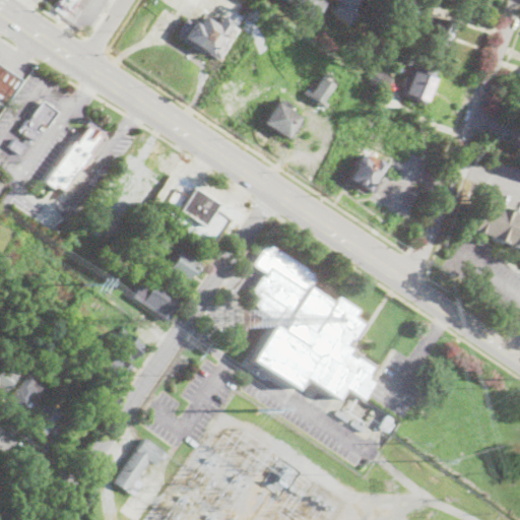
[(76,0),(69,11),(56,3),(57,0),(76,0)]
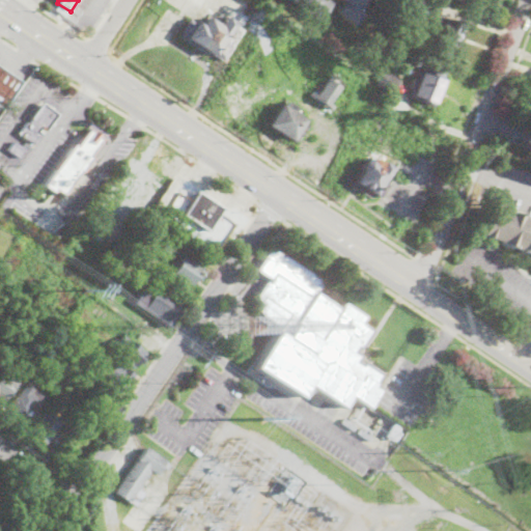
[(324,0),(329,4),(314,22),(287,0),(324,0)]
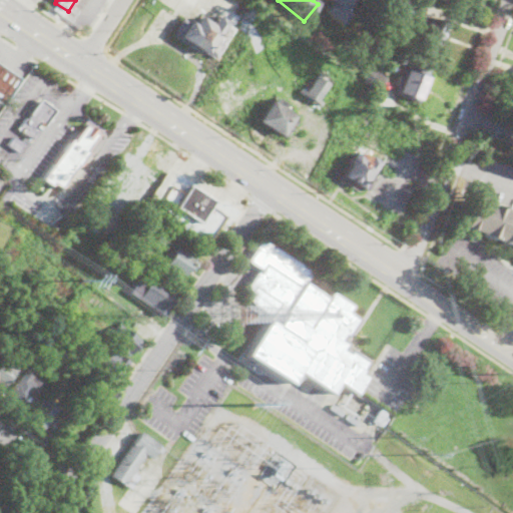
[(351,14),(341,26),(324,12),(331,3),(326,0),(355,0),(347,10),(351,14)]
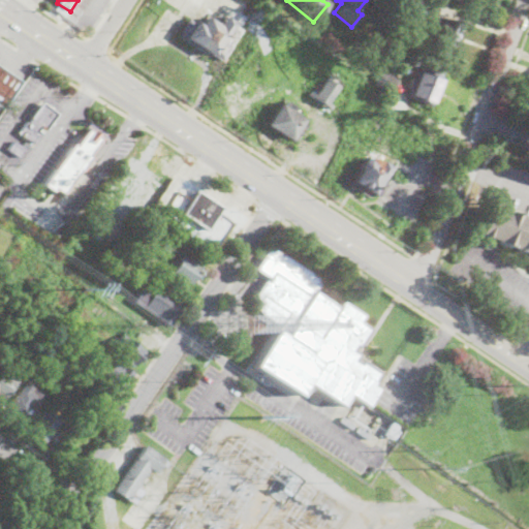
[(417,13),(404,9),(407,0),(417,0),(422,1),(417,13)]
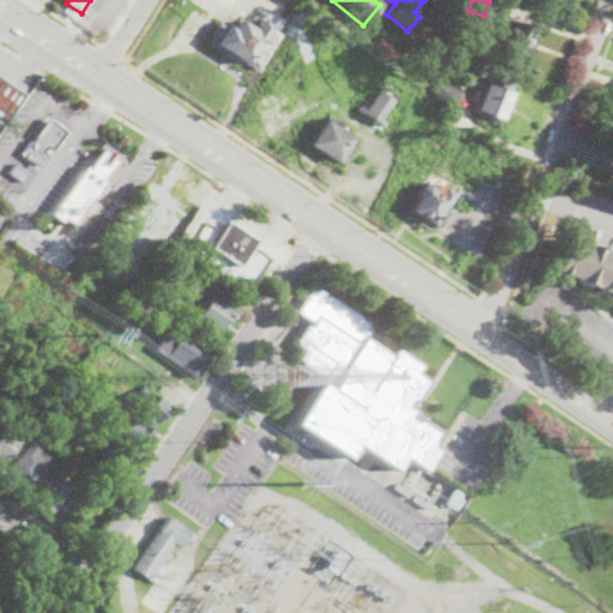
[(247,64),(268,24),(258,19),(254,26),(237,18),(231,26),(224,23),(212,44),(247,64)]
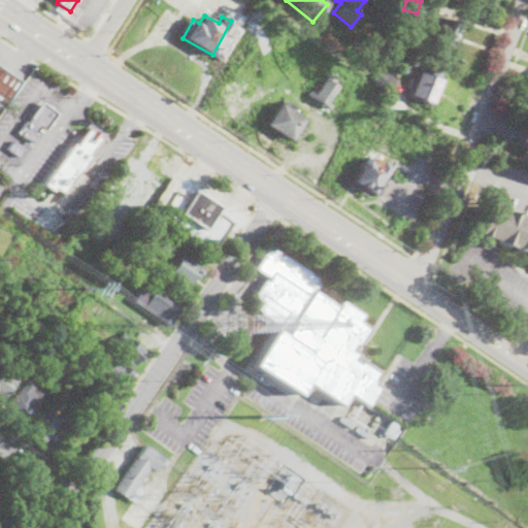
[(447,55),(432,48),(434,43),(432,42),(434,38),(432,37),(437,24),(434,23),(437,15),(458,24),(447,55)]
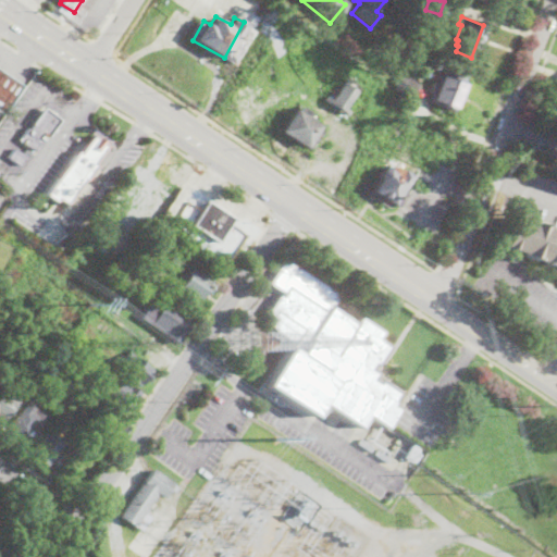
[(466,76),(454,110),(430,100),(440,75),(444,76),(447,69),(466,76)]
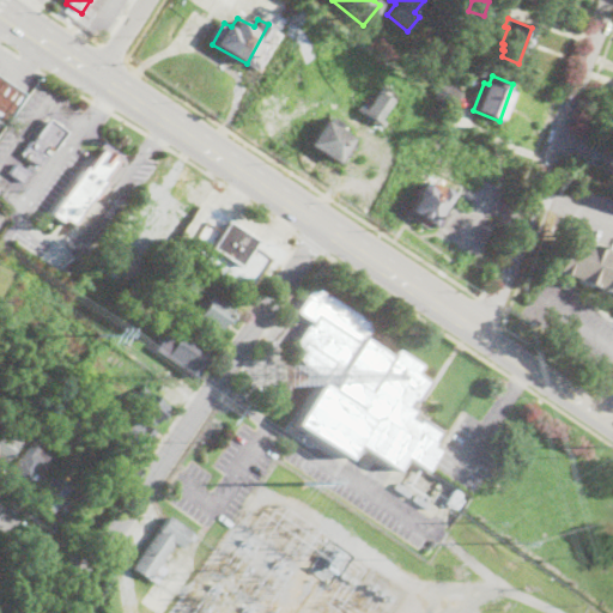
[(0,78),(24,96),(2,127),(0,125),(0,78)]
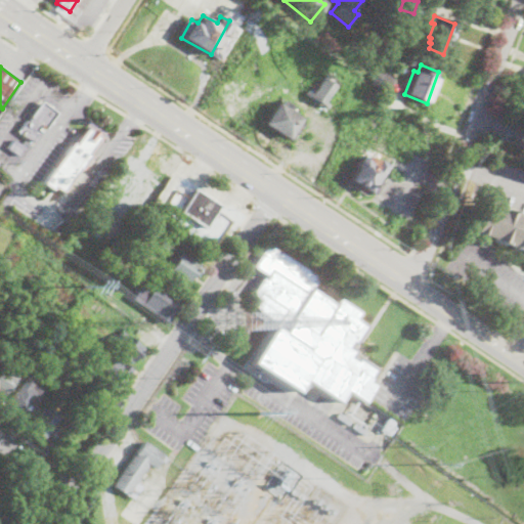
[(392,76),(387,87),(375,82),(379,71),(392,76)]
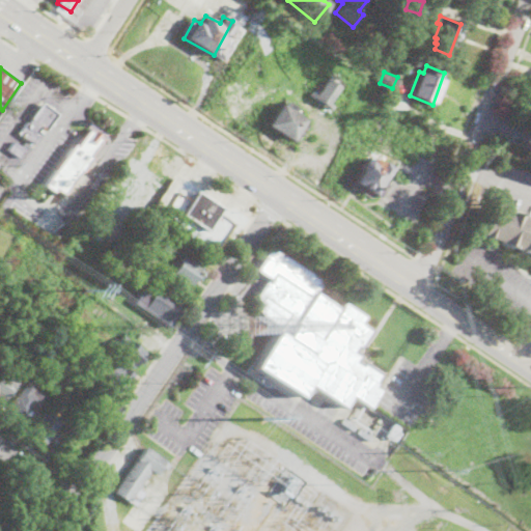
[(56,115),(33,145),(18,134),(42,103),(56,115)]
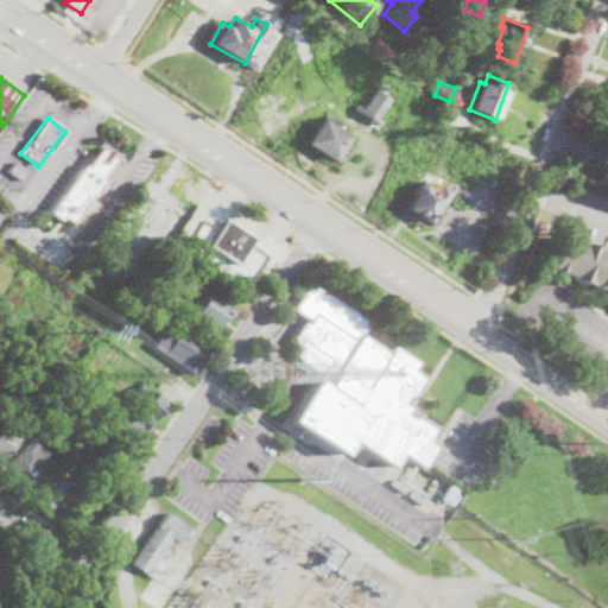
[(334,160),(348,134),(324,122),(311,147),(334,160)]
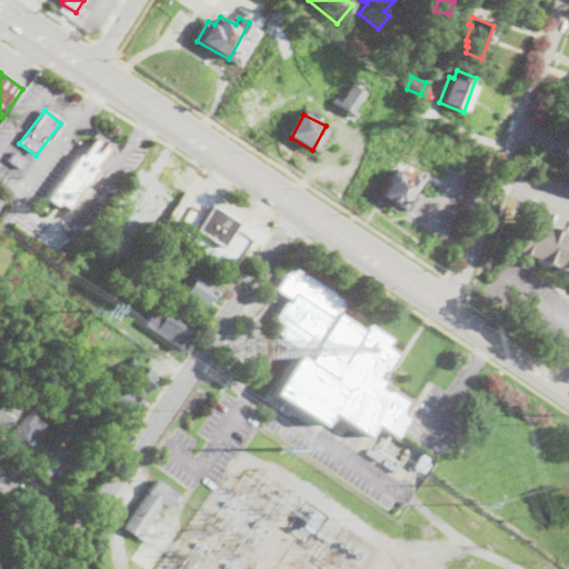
[(95,139),(98,141),(99,140),(106,146),(105,147),(108,149),(95,167),(97,169),(86,186),(83,185),(67,208),(59,202),(56,206),(47,199),(78,155),(81,157),(95,139)]
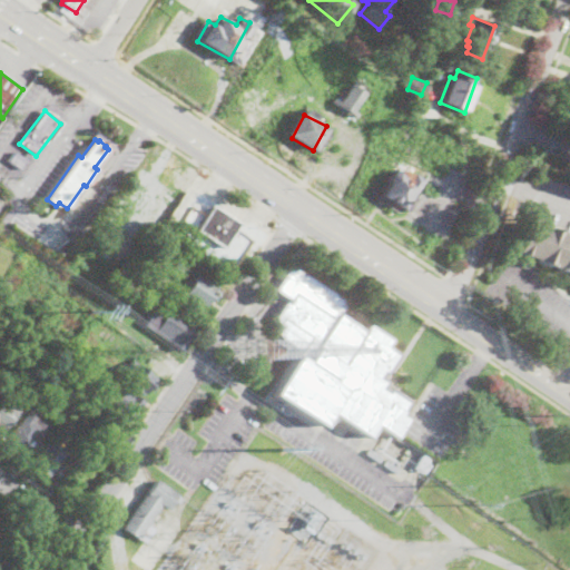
[(27,160),(20,170),(8,161),(15,151),(27,160)]
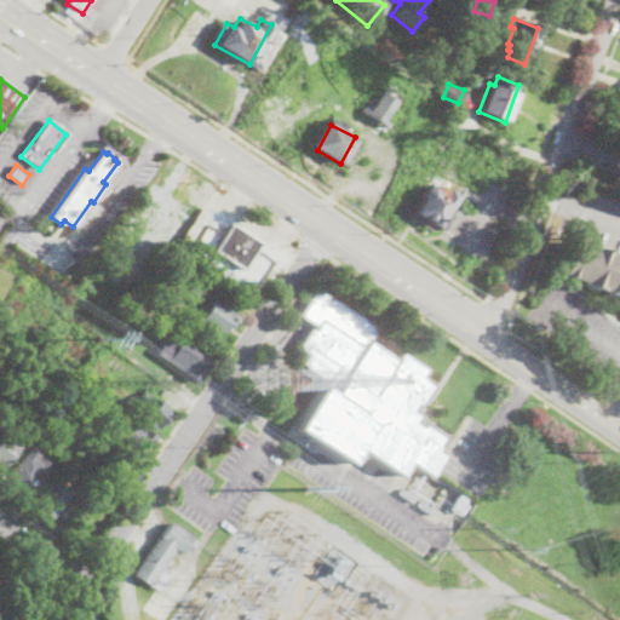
[(443,228),(453,190),(422,183),(413,220),(443,228)]
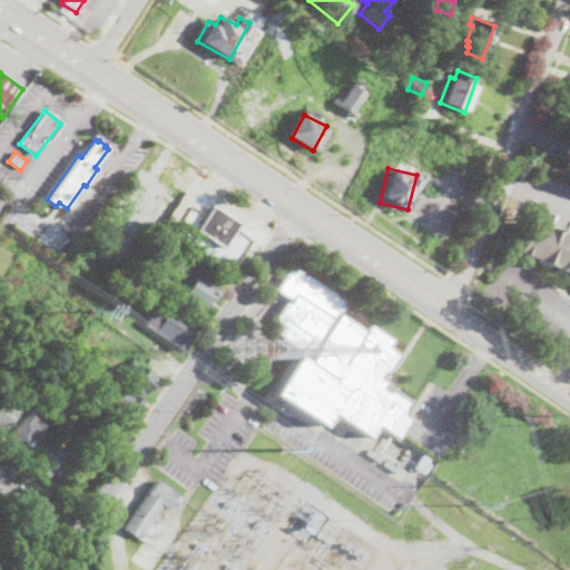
[(239,223),(224,247),(197,231),(213,206),(239,223)]
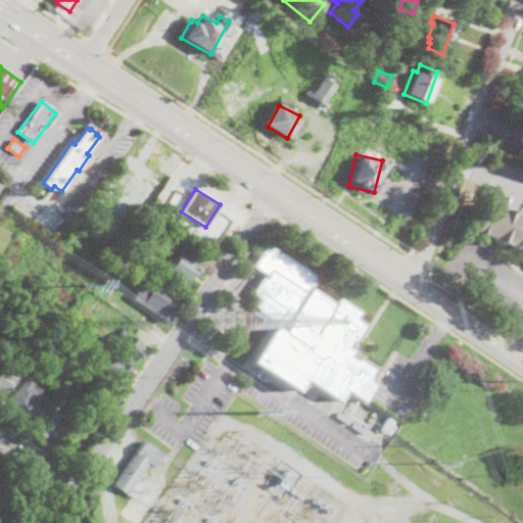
[(522,216),(522,249),(472,231),(483,201),(522,216)]
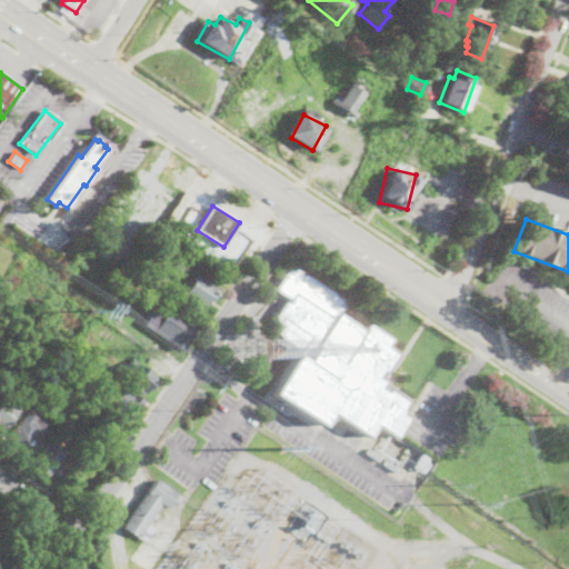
[(150,233),(159,239),(161,236),(168,241),(166,245),(171,248),(167,256),(145,242),(150,233)]
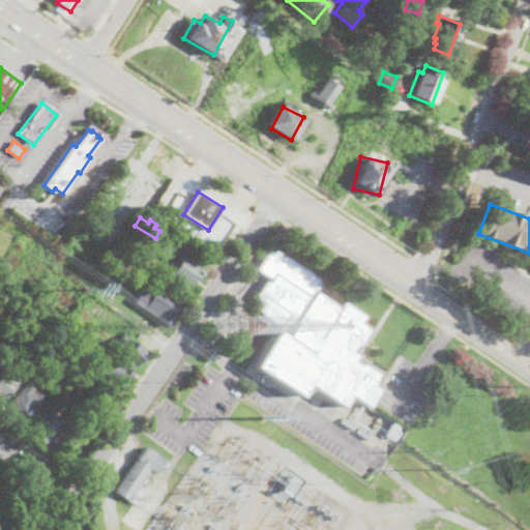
[(324,282),(317,293),(340,308),(344,302),(364,316),(360,322),(371,329),(359,347),(356,347),(354,351),(360,355),(355,361),(361,365),(363,363),(381,375),(374,385),(378,388),(366,406),(350,394),(342,407),(307,383),(298,396),(254,366),(281,325),(277,323),(276,325),(263,316),(263,313),(259,311),(264,303),(256,298),(267,282),(269,283),(271,280),(257,269),(272,246),(324,282)]
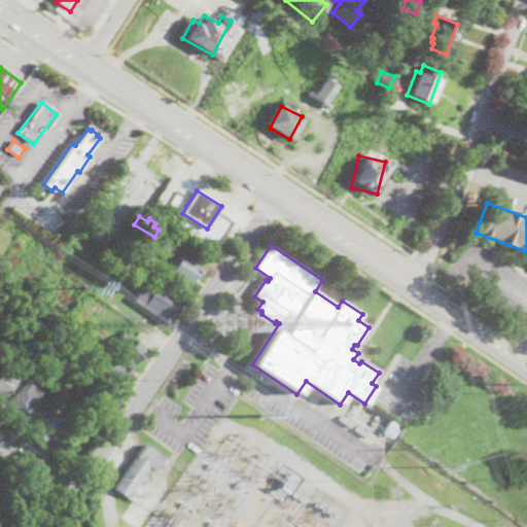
[(152,258),(147,266),(142,261),(146,255),(152,258)]
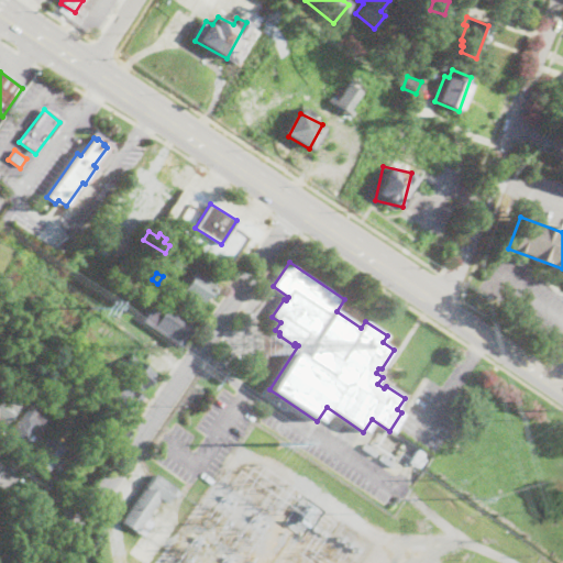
[(192,273),(201,278),(202,277),(207,279),(206,280),(217,288),(211,297),(207,295),(201,305),(180,291),(192,273)]
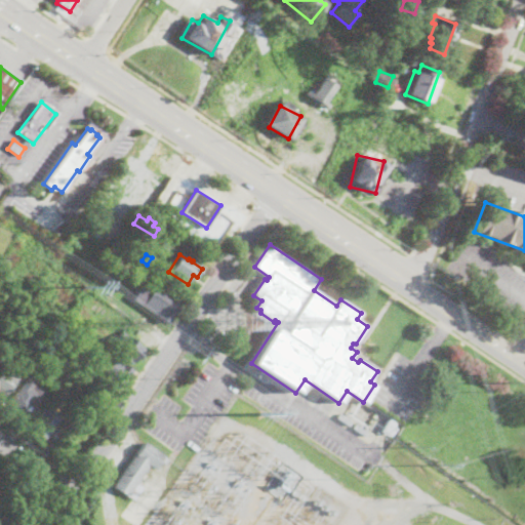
[(137,280),(129,275),(137,264),(145,269),(137,280)]
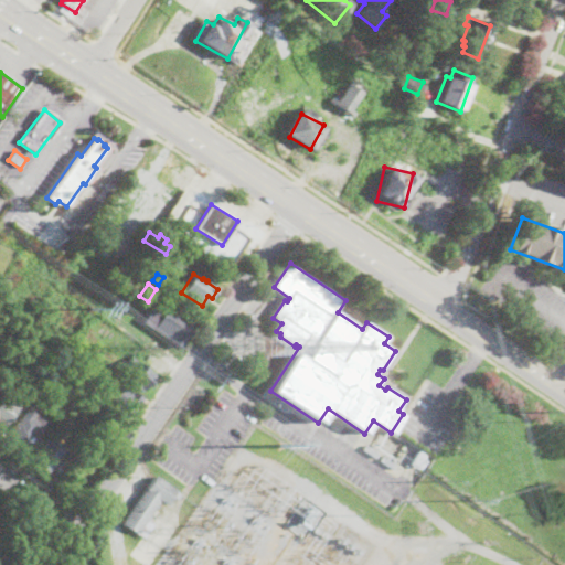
[(158,302),(194,326),(181,347),(142,322),(150,310),(152,311),(158,302)]
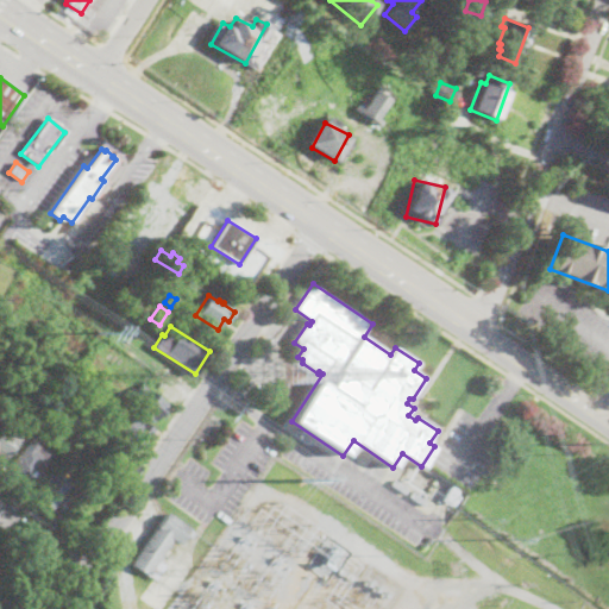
[(95,353),(82,370),(77,365),(89,349),(95,353)]
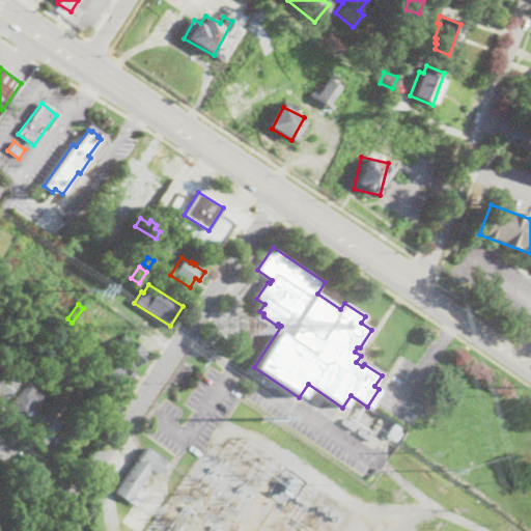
[(135,367),(113,352),(124,336),(146,352),(135,367)]
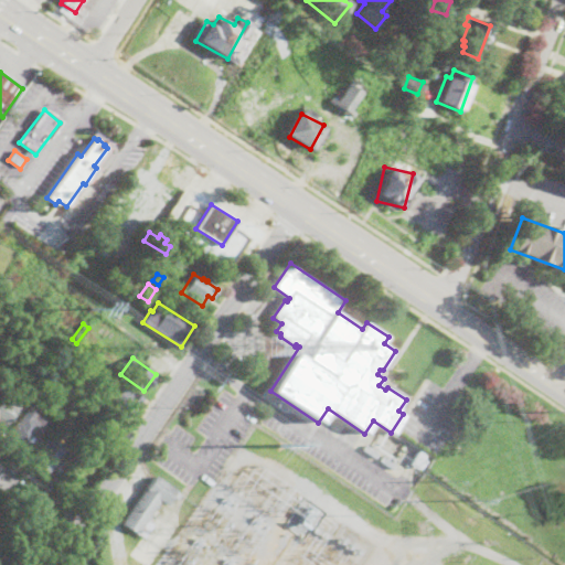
[(126,417),(106,403),(119,384),(139,398),(126,417)]
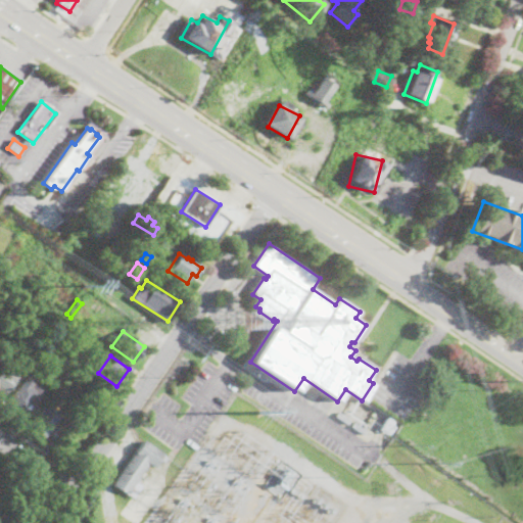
[(0,369),(2,370),(3,368),(16,376),(3,394),(0,392),(0,369)]
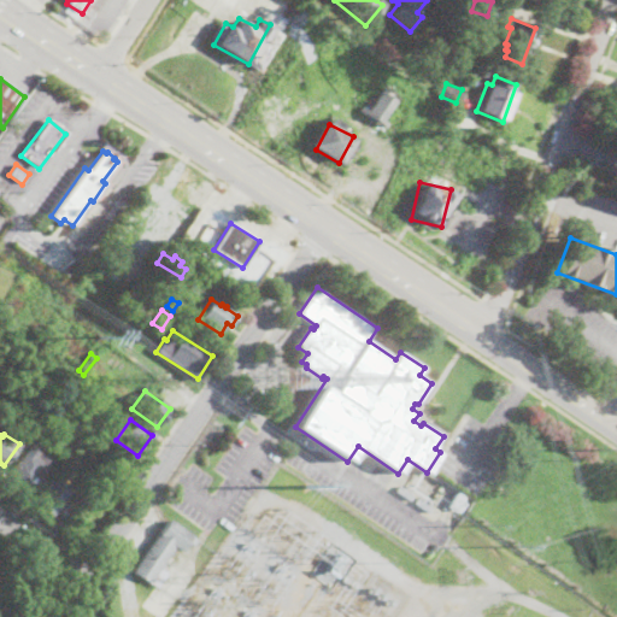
[(51,462),(40,477),(34,474),(27,485),(19,480),(18,482),(12,477),(15,476),(11,472),(37,436),(43,442),(42,445),(50,451),(45,457),(51,462)]
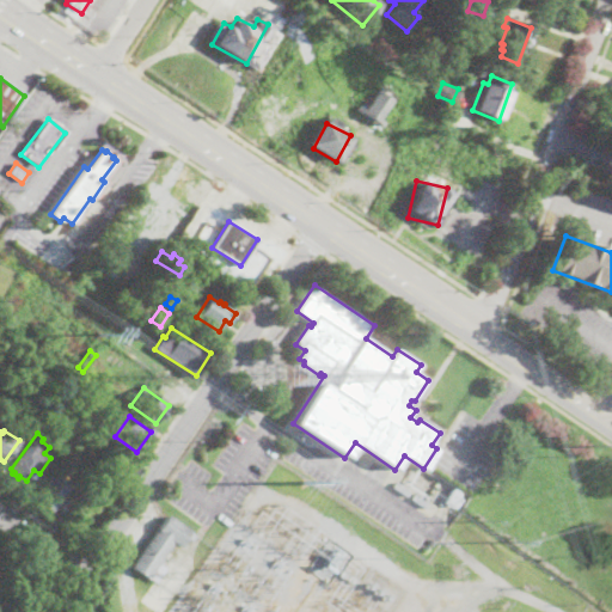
[(71,489),(49,518),(35,506),(55,478),(71,489)]
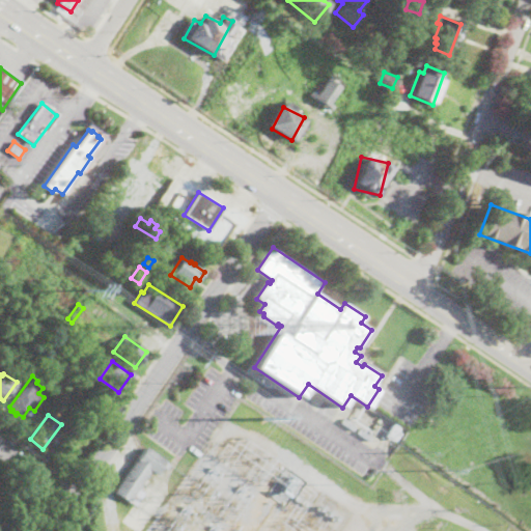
[(399,426),(392,439),(386,435),(394,423),(399,426)]
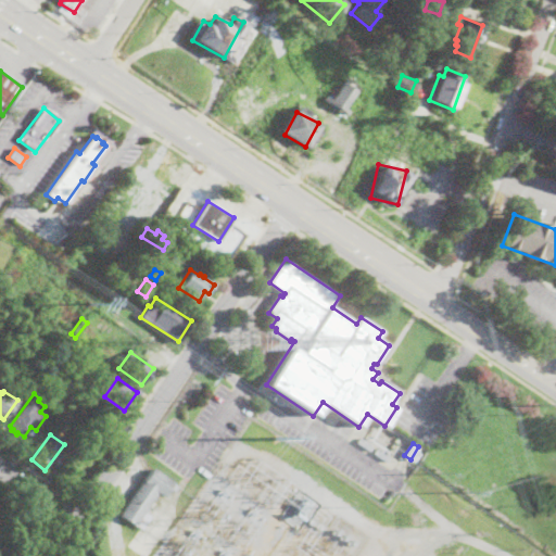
[(178,487),(174,492),(169,489),(164,497),(158,493),(144,512),(151,516),(141,530),(119,515),(152,468),(178,487)]
